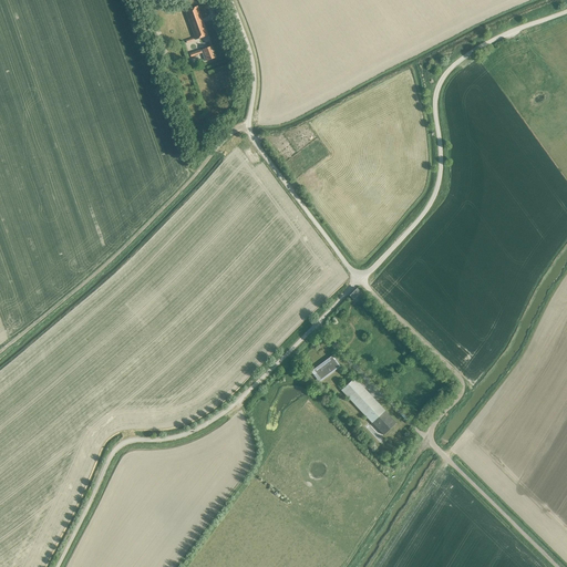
[(195,40),(207,35),(197,7),(185,11),(195,40)]
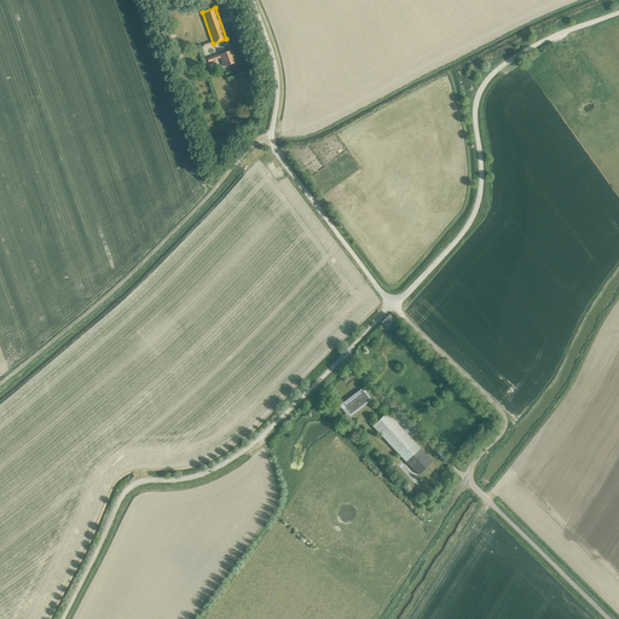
[(589,45),(586,41),(584,42),(582,36),(571,41),(576,51),(589,45)]
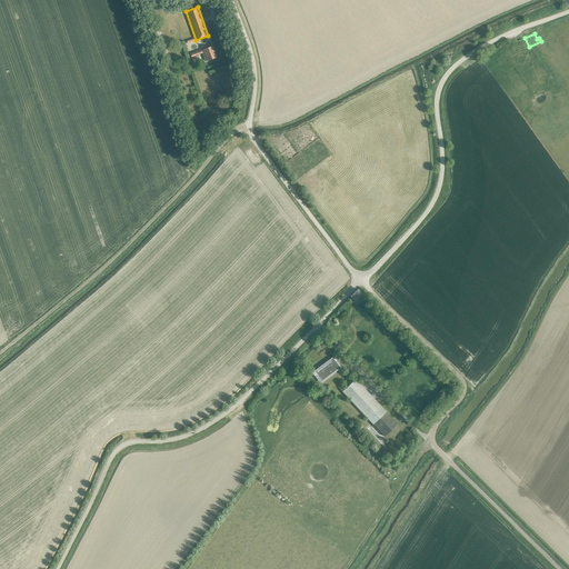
[(513,56),(529,51),(527,42),(511,46),(513,56)]
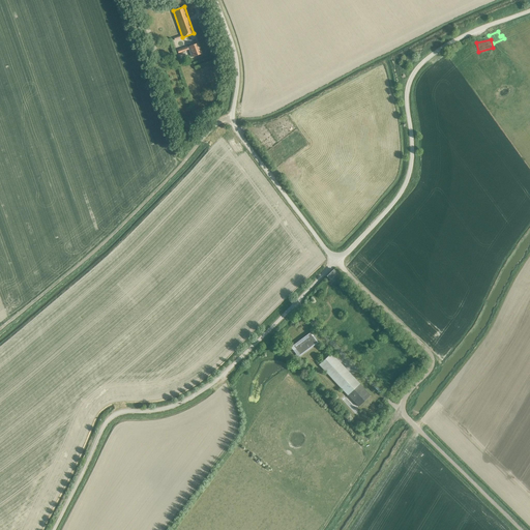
[(188,47),(193,57),(202,54),(198,43),(188,47)]
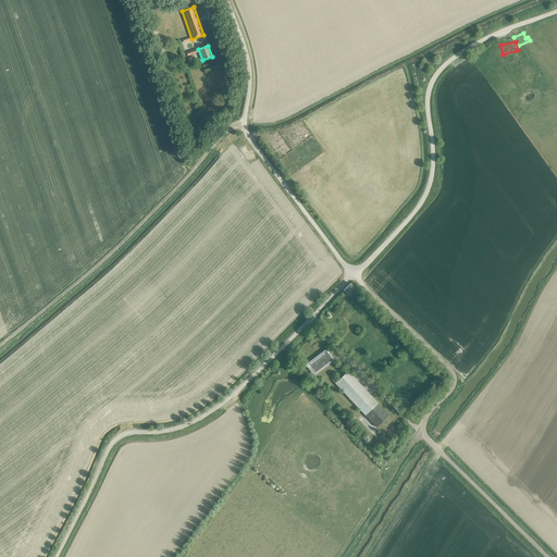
[(350,283),(343,291),(349,297),(357,289),(355,287),(350,283)]
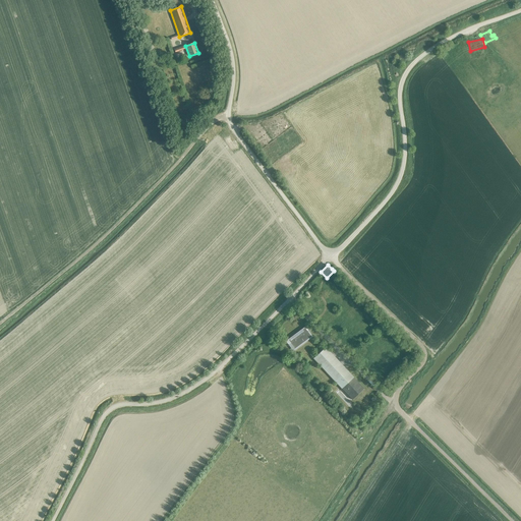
[(311,336),(304,327),(288,339),(295,348),(311,336)]
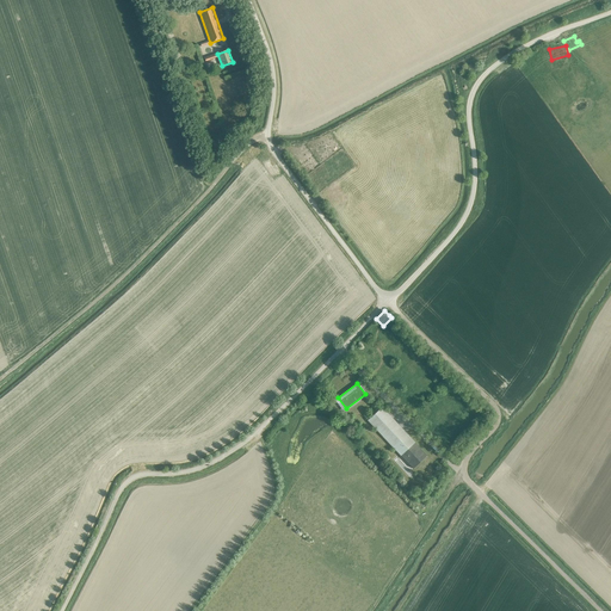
[(427,456),(414,443),(382,407),(368,420),(413,469),(427,456)]
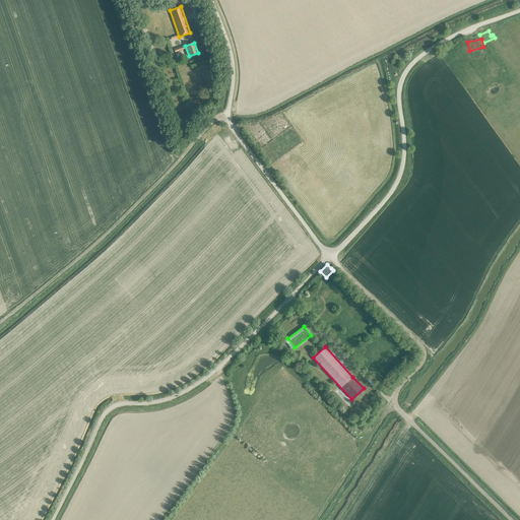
All buildings are outlined.
